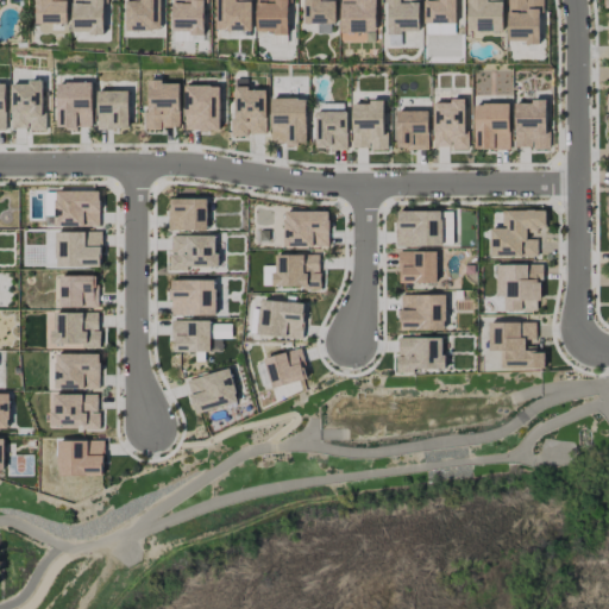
[(36,0),(36,23),(68,24),(68,0),(36,0)]
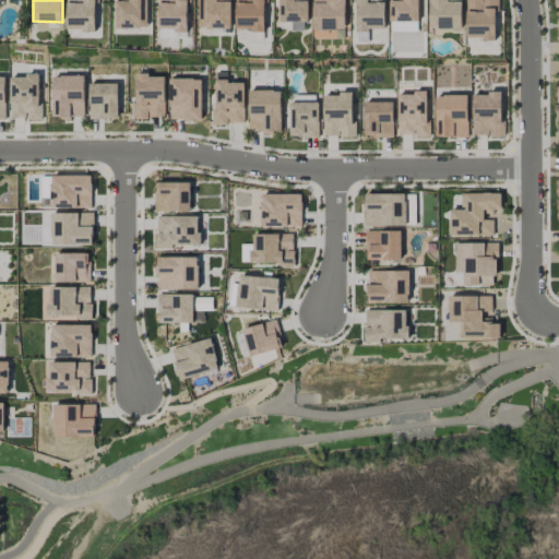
[(97,31),(96,0),(66,0),(67,31),(97,31)]
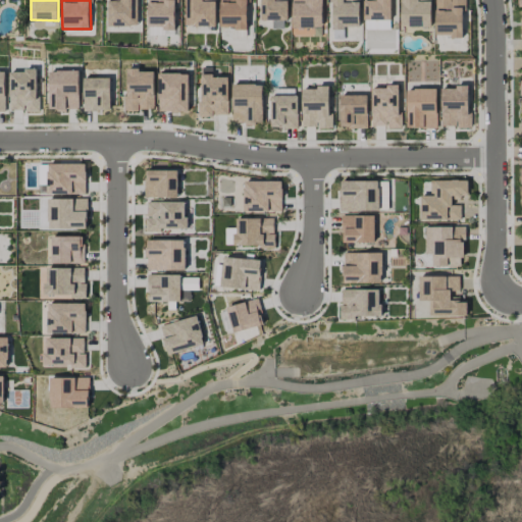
[(138,0),(107,0),(107,25),(138,27),(138,0)]
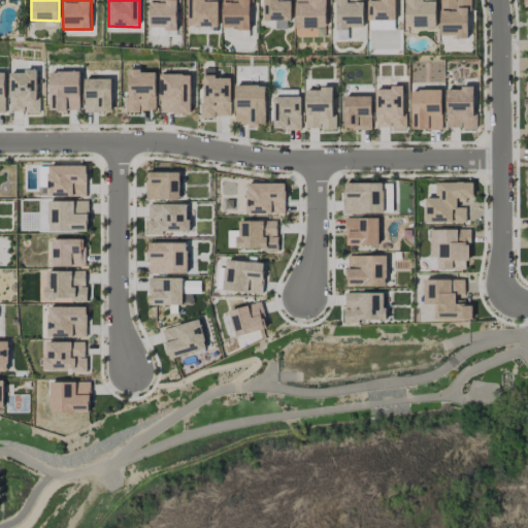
[(177,29),(177,0),(150,0),(150,28),(177,29)]
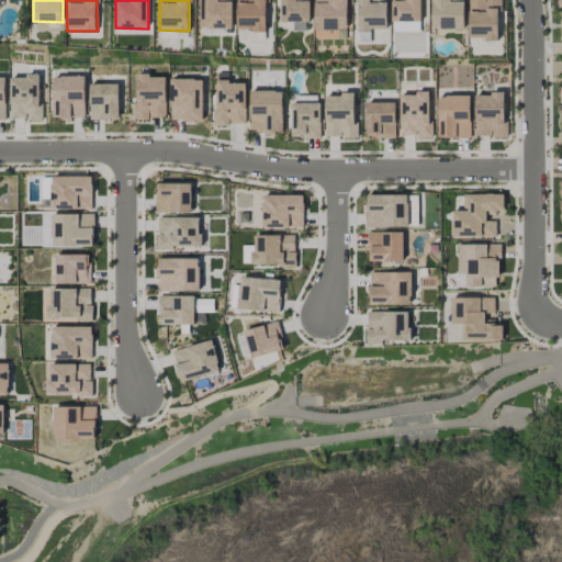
[(231,0),(200,0),(201,29),(232,27),(231,0)]
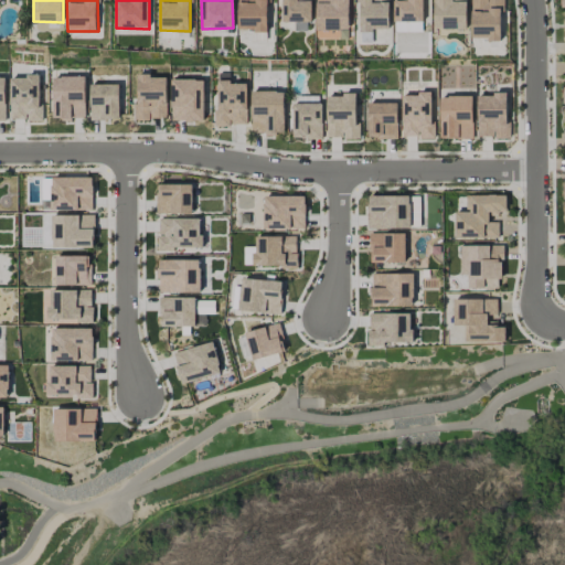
[(237,0),(237,31),(268,31),(268,0),(237,0)]
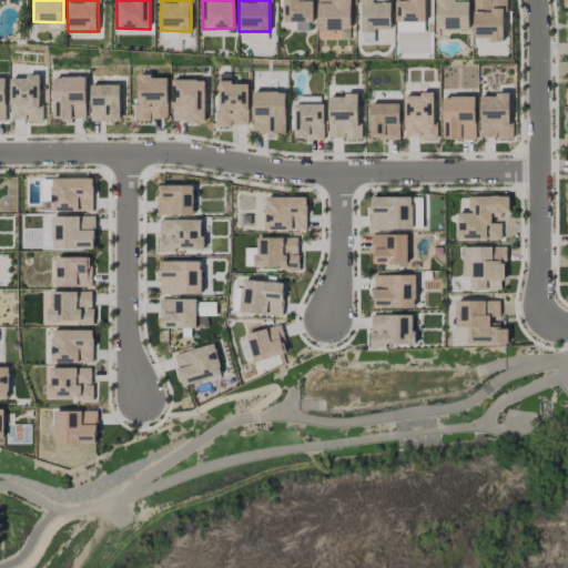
[(312,0),(282,0),(282,22),(296,22),(296,31),(312,31),(312,0)]
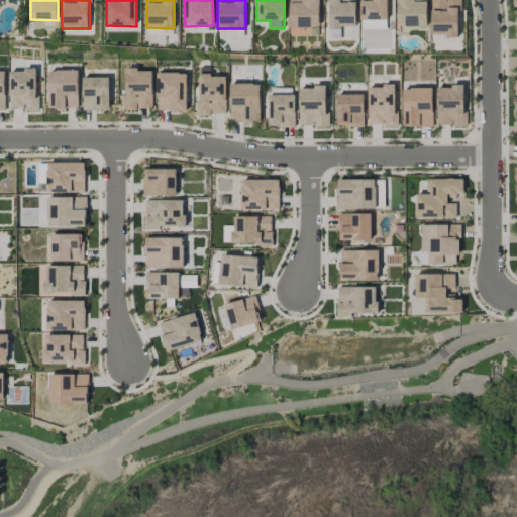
[(319,27),(319,0),(289,0),(289,27),(319,27)]
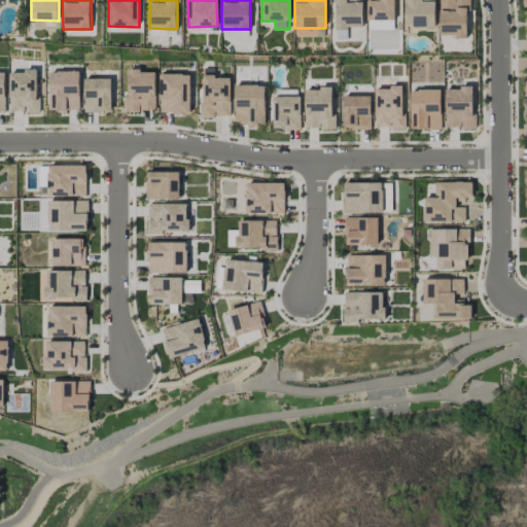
[(362,0),(332,0),(332,28),(362,29),(362,0)]
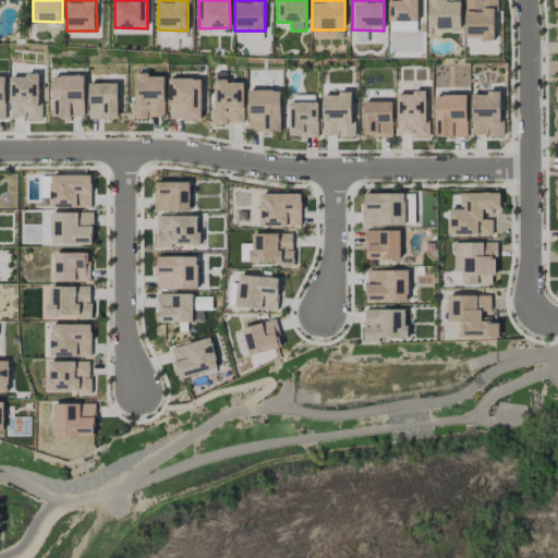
[(416,0),(388,0),(389,32),(417,32),(416,0)]
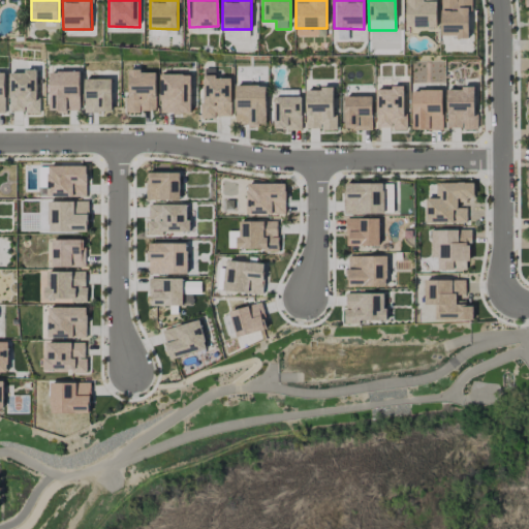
[(437,27),(436,0),(406,0),(407,27),(437,27)]
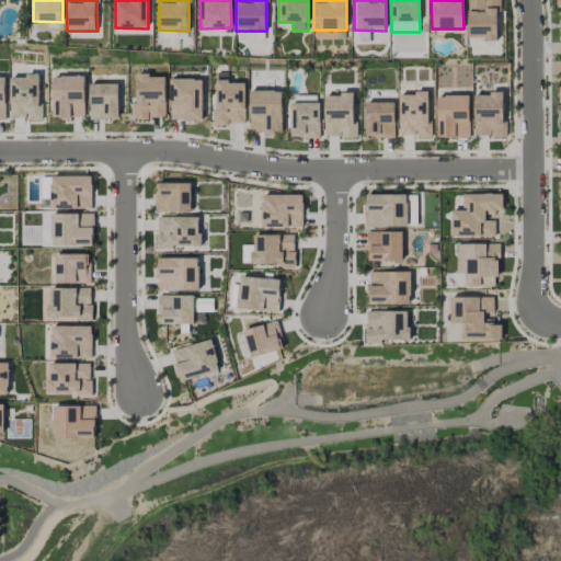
[(467,0),(468,39),(497,39),(496,0),(467,0)]
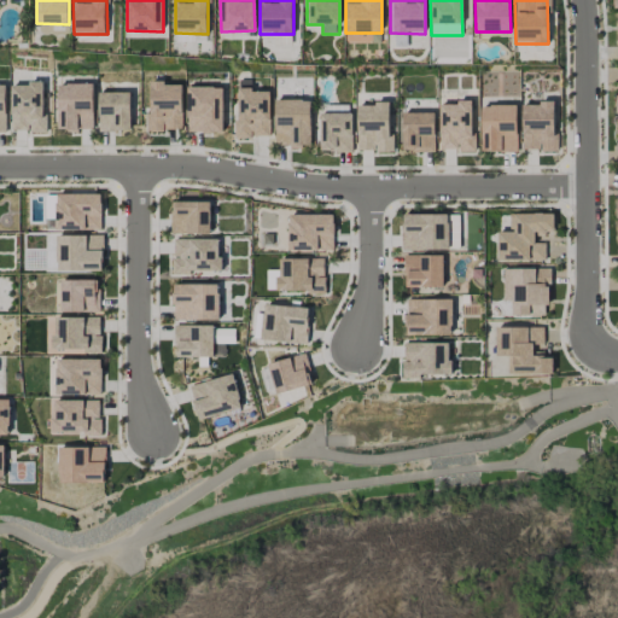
[(11,85),(11,132),(45,132),(44,83),(11,85)]
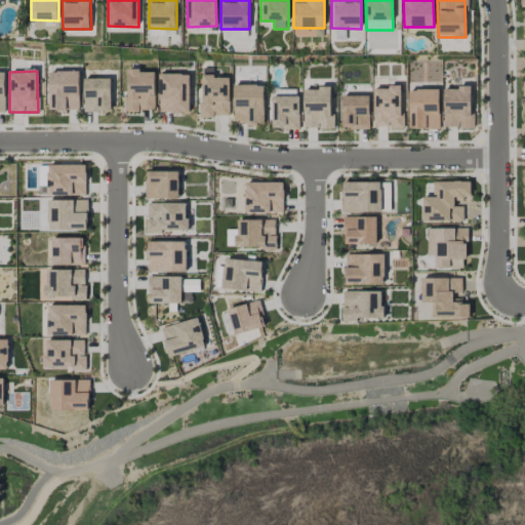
[(155,111),(154,71),(125,71),(126,111),(155,111)]
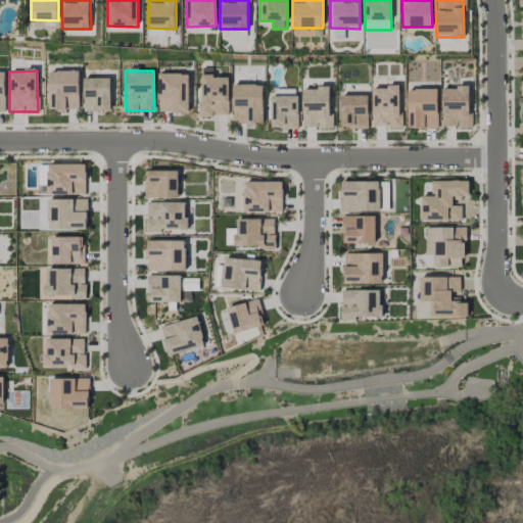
[(79,73),(47,73),(47,110),(79,110),(79,73)]
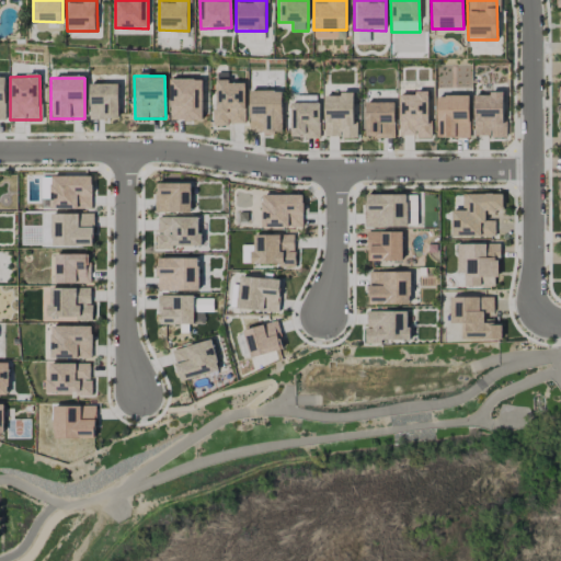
[(202,79),(169,80),(170,121),(202,119),(202,79)]
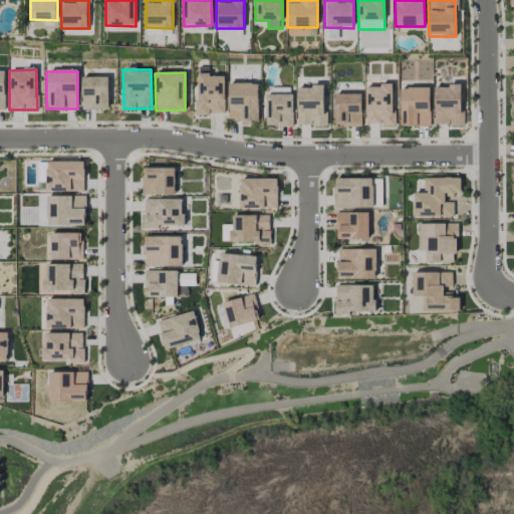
[(197,114),(225,114),(224,74),(196,74),(197,114)]
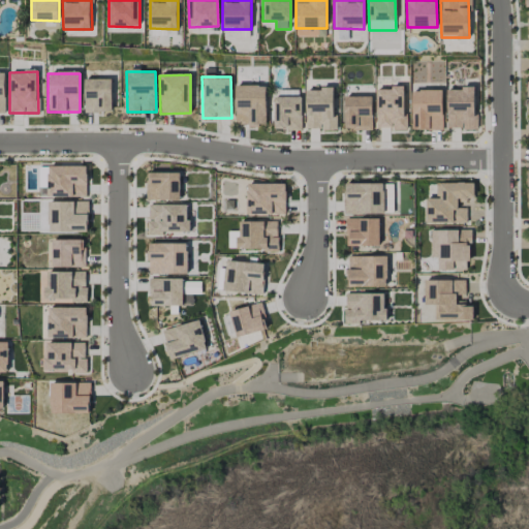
[(112,80),(84,80),(84,113),(112,113),(112,80)]
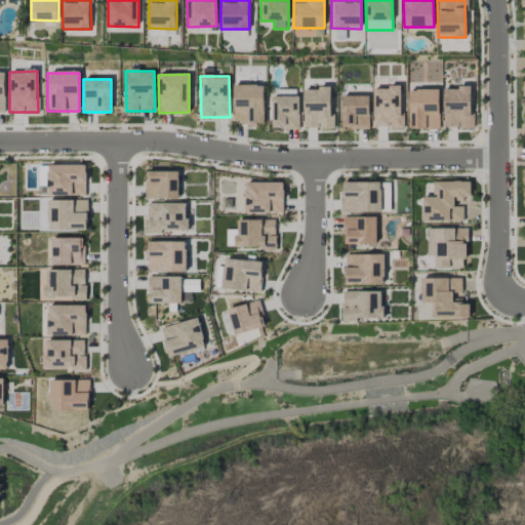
[(264,85),(234,85),(234,124),(264,124),(264,85)]
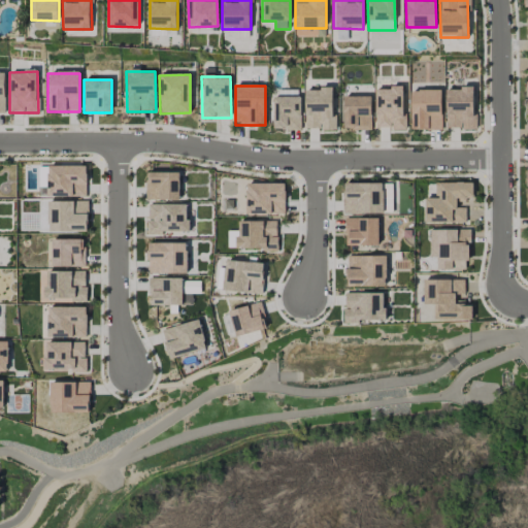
[(403,88),(375,88),(376,129),(404,128),(403,88)]
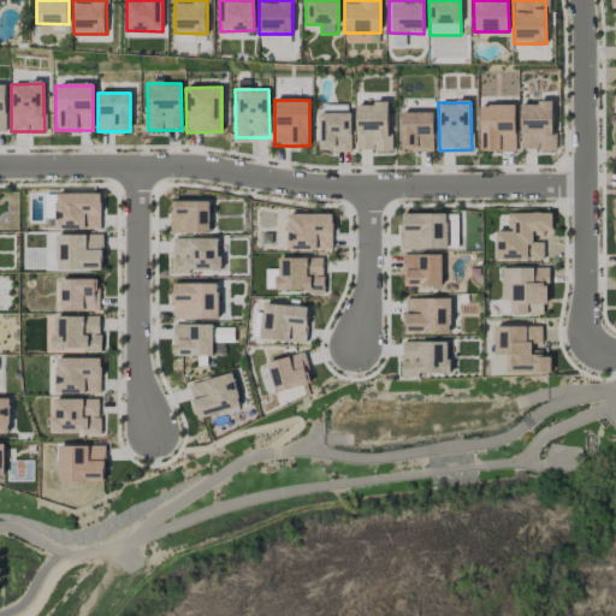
[(554,150),(552,102),(520,104),(521,150),(554,150)]
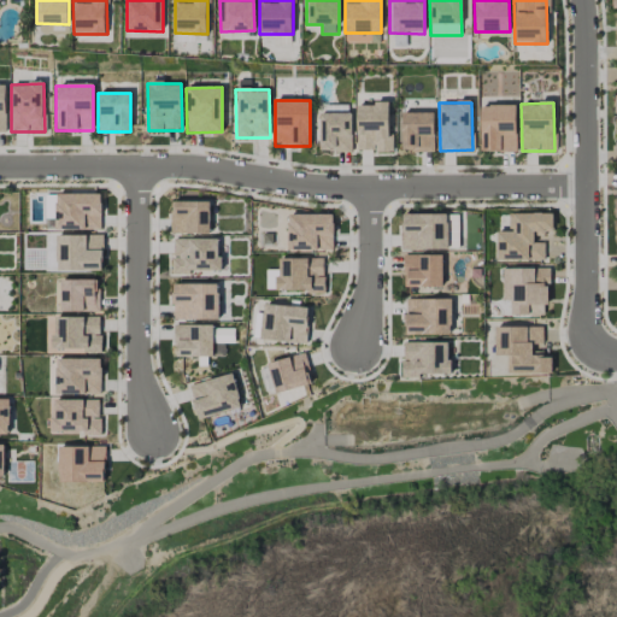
[(357,104),(357,151),(392,151),(392,136),(388,136),(388,104),(357,104)]
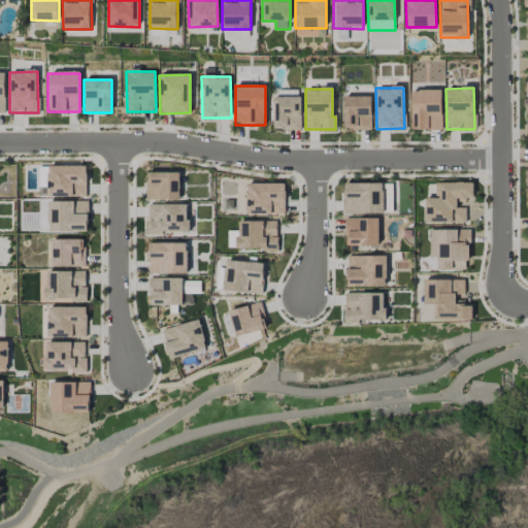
[(410,90),(410,130),(441,129),(441,90),(410,90)]
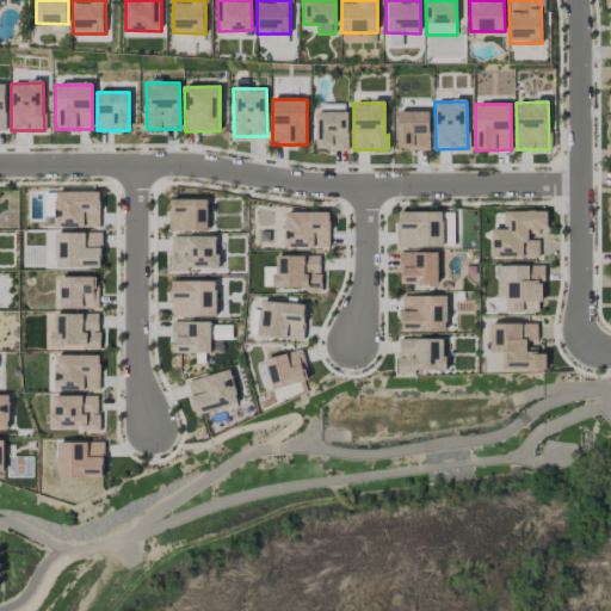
[(347,150),(349,112),(316,111),(316,149),(347,150)]
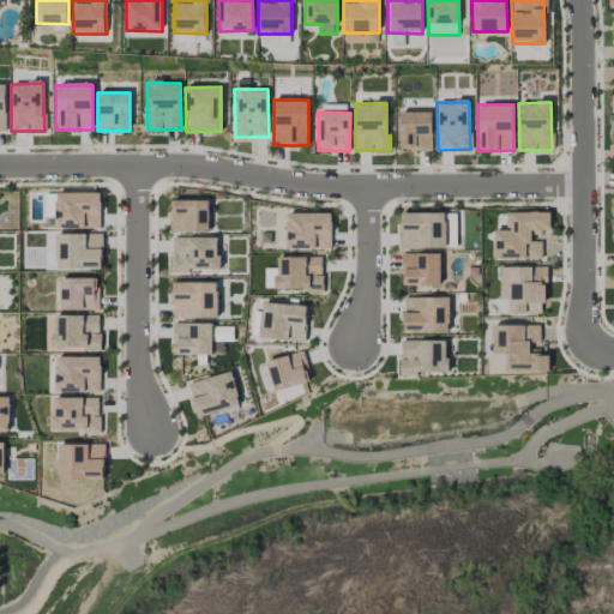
[(432,112),(399,113),(399,150),(432,150),(432,112)]
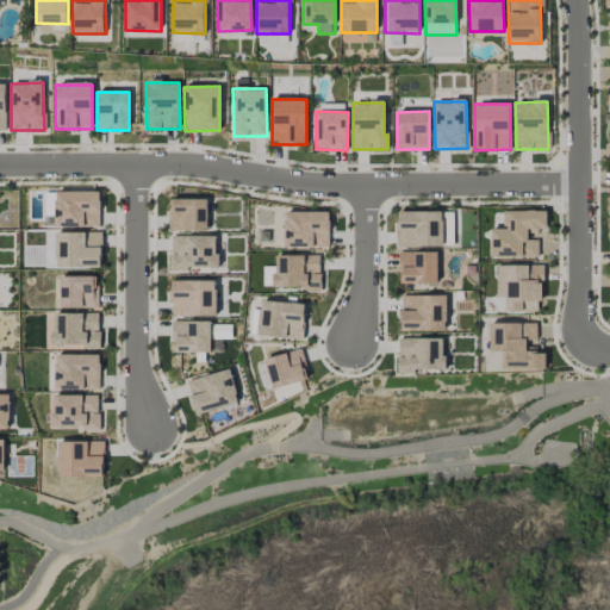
[(99,192),(55,192),(55,228),(100,226),(99,192)]
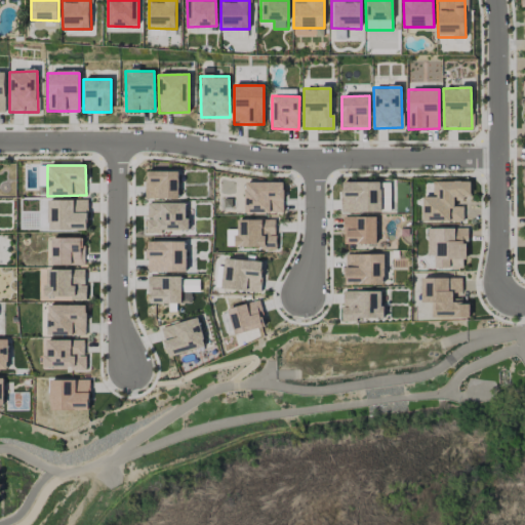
[(146,199),(178,198),(177,171),(146,172),(146,199)]
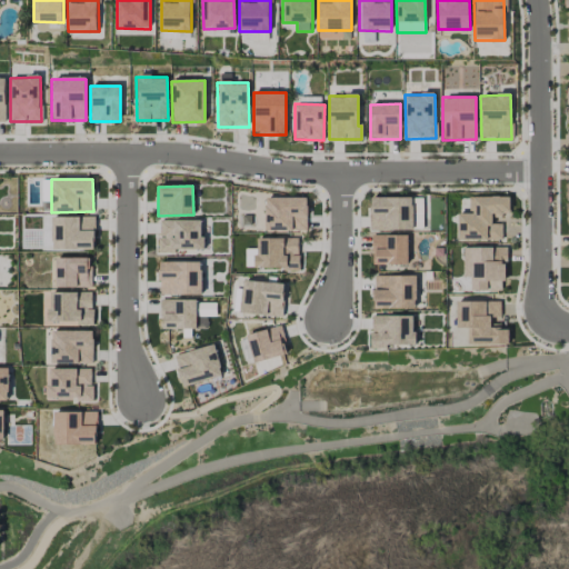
[(307,198),(266,197),(265,231),(307,231),(307,198)]
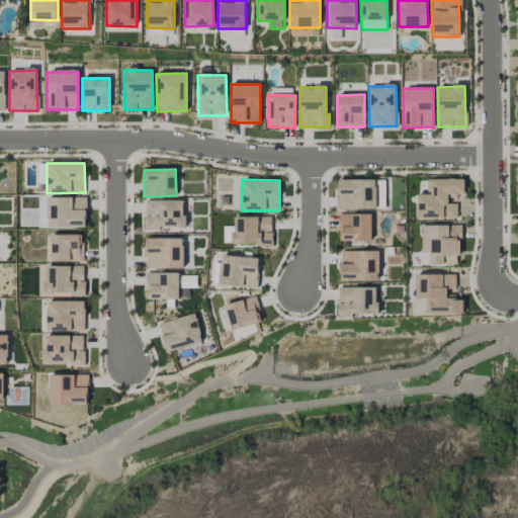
[(376,180),(337,179),(337,209),(375,209),(376,180)]
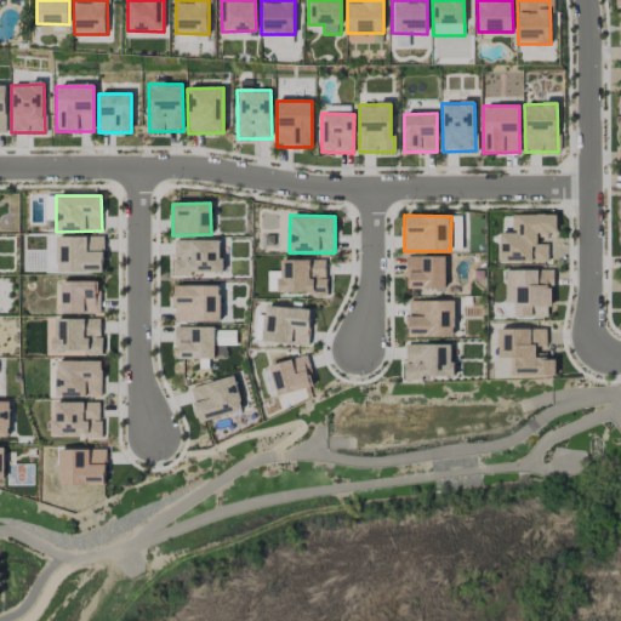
[(547,262),(547,245),(537,245),(537,235),(557,235),(557,215),(512,215),(512,233),(500,233),(500,262),(547,262)]
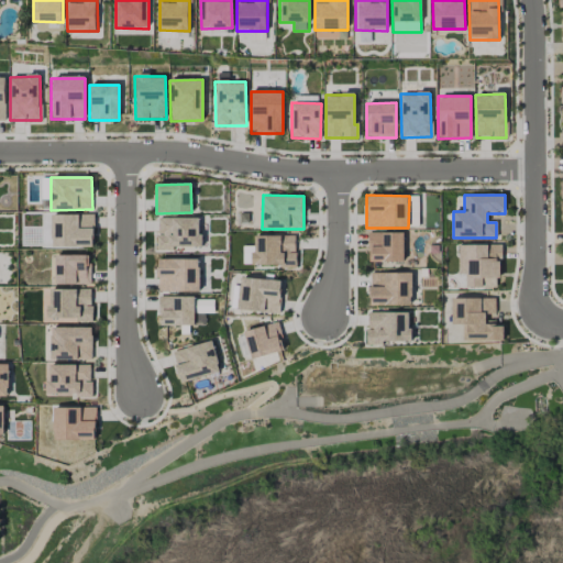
[(94,214),(52,214),(52,247),(94,247),(94,214)]
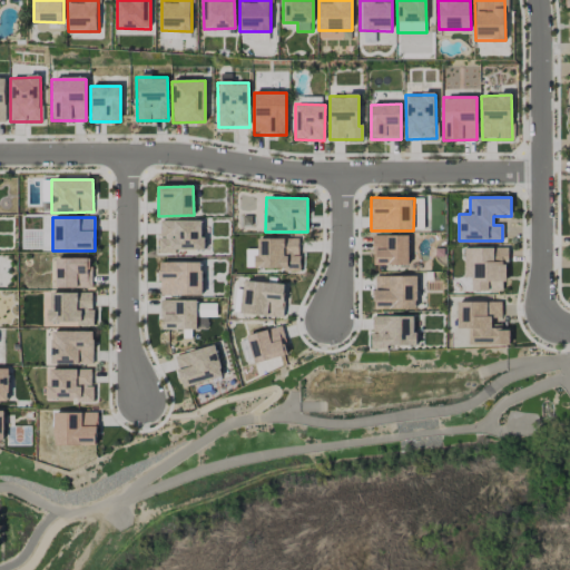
[(158,252),(203,251),(202,220),(160,222),(160,238),(158,238),(158,252)]
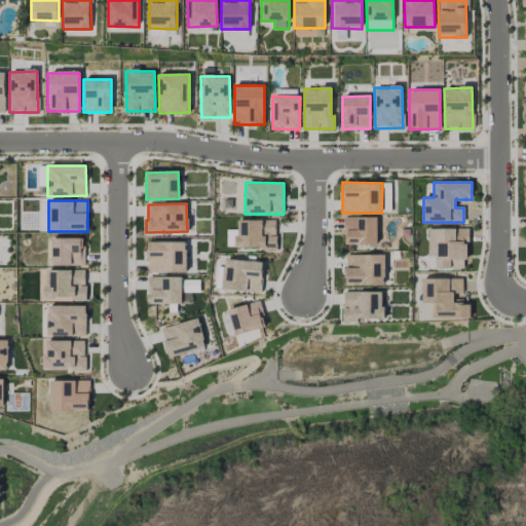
[(377,218),(344,218),(344,245),(377,243),(377,218)]
